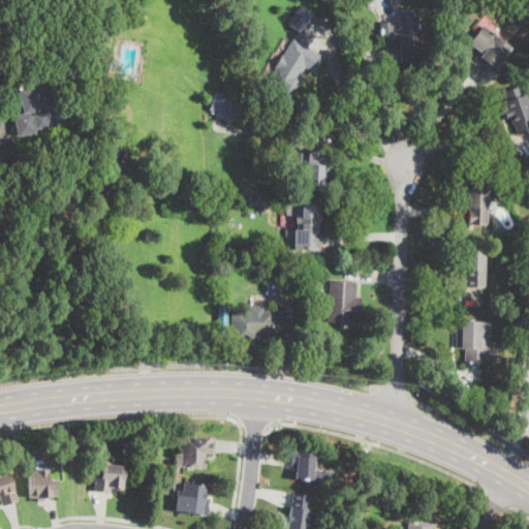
[(315,14),(303,34),(288,25),(302,5),(315,14)]
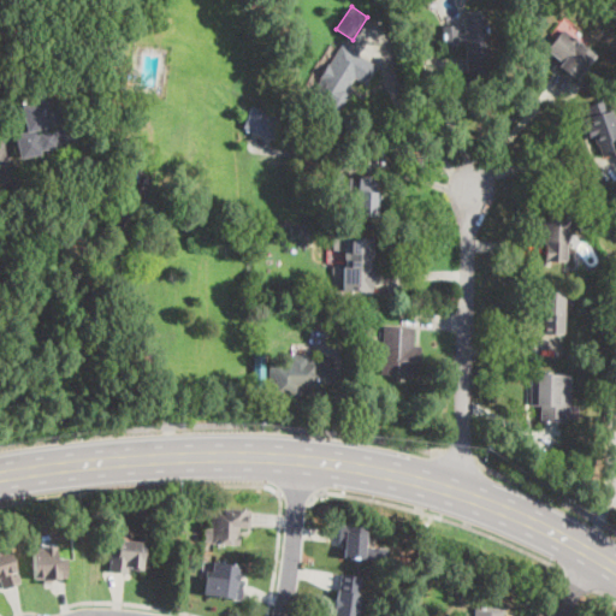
[(484,10),(489,71),(467,72),(465,46),(444,47),(443,25),(458,25),(458,33),(465,33),(462,12),(484,10)]
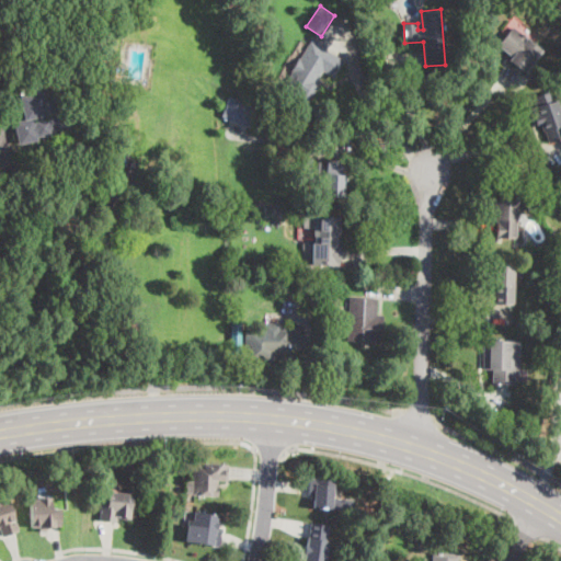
[(375,35),(366,36),(365,24),(373,23),(375,35)]
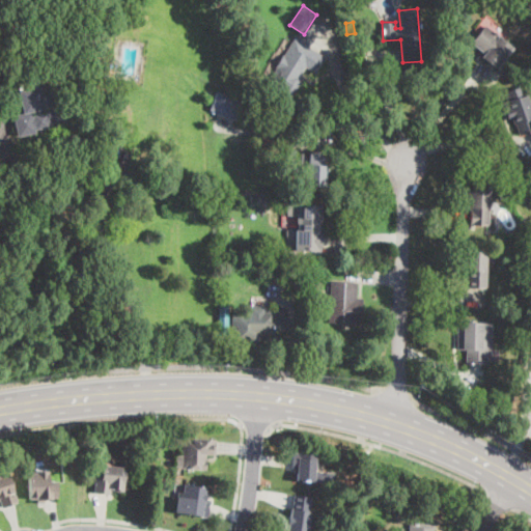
[(513,48),(497,68),(482,56),(484,54),(471,43),(485,25),(513,48)]
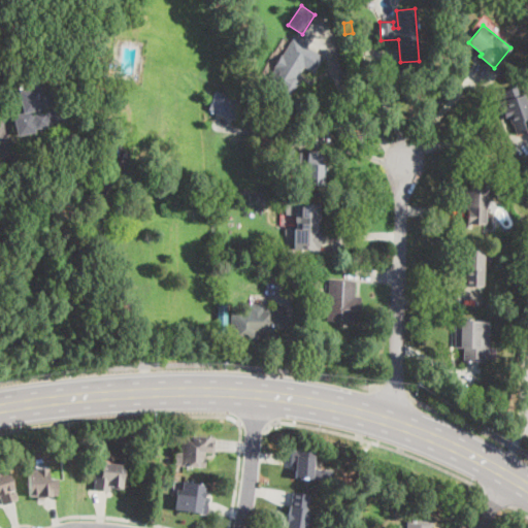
[(323,59),(315,72),(304,67),(298,76),(301,78),(291,97),(266,83),(291,42),(293,38),(324,57),(323,59)]
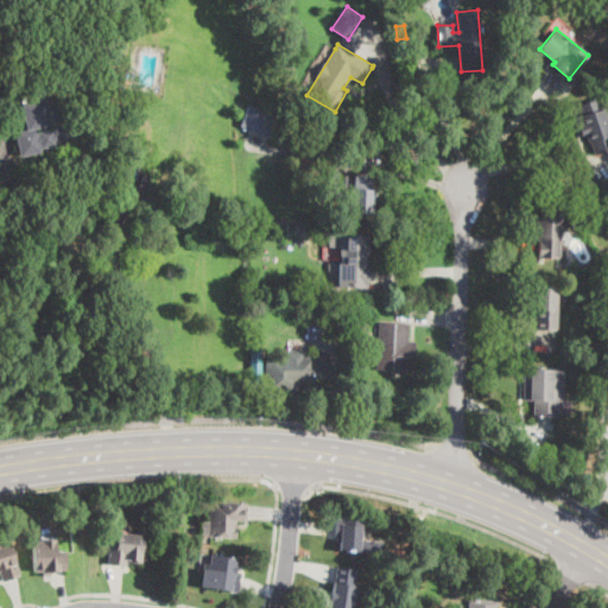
[(99,78),(90,80),(89,65),(96,64),(99,78)]
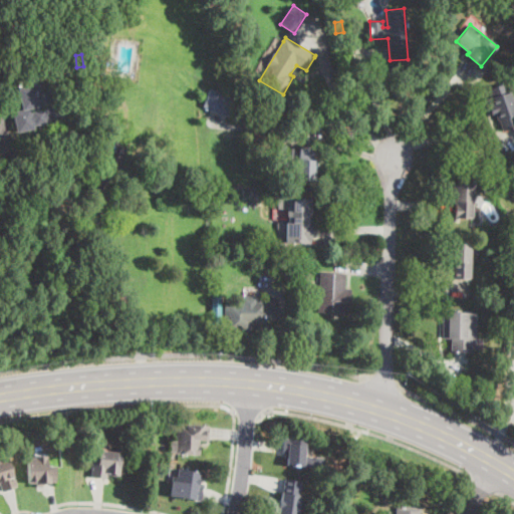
[(53,81),(53,82),(58,81),(62,101),(60,101),(64,120),(46,124),(46,122),(34,125),(35,130),(17,133),(13,111),(24,109),(18,82),(52,76),(53,81)]
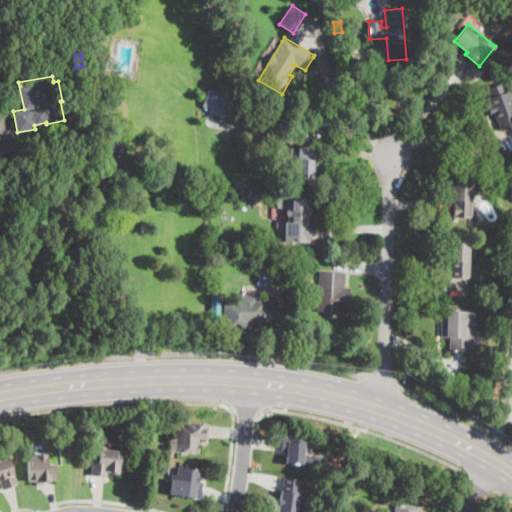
[(511,106),(511,109),(511,127),(502,131),(498,119),(496,120),(494,114),(491,115),(490,112),(488,106),(490,105),(488,98),(490,97),(487,89),(503,83),(511,106)]
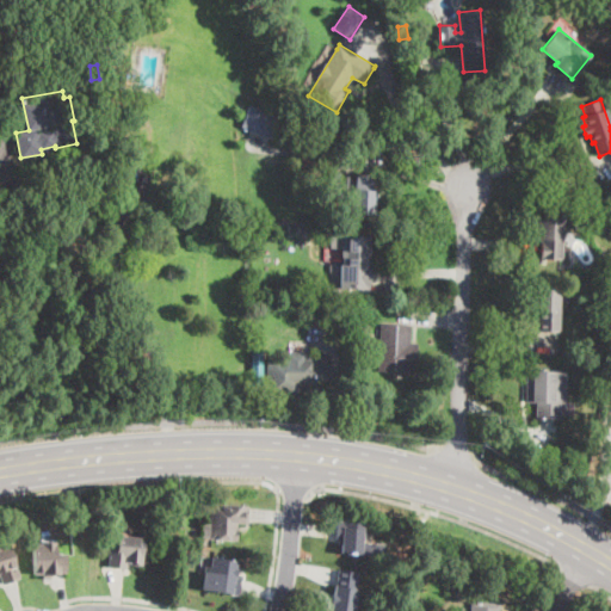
[(279,117),(271,139),(241,127),(251,105),(279,117)]
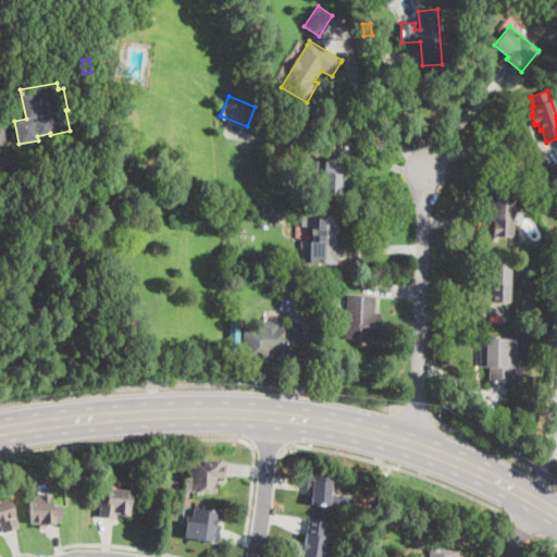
[(311,158),(310,172),(300,172),(301,157),(311,158)]
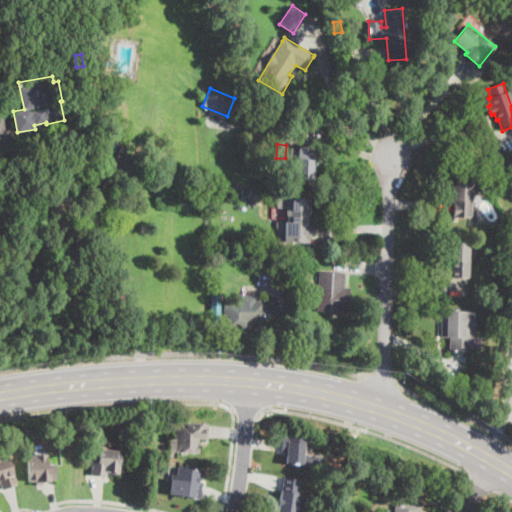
[(314,148),(313,172),(313,179),(295,178),(296,158),(291,158),(291,148),(298,148),(298,147),(314,148)]
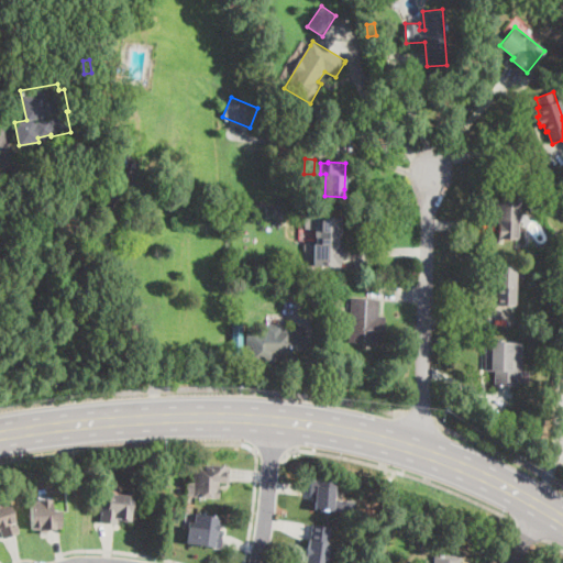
[(529,202),(528,211),(519,211),(517,239),(498,238),(499,221),(495,221),(496,200),(529,202)]
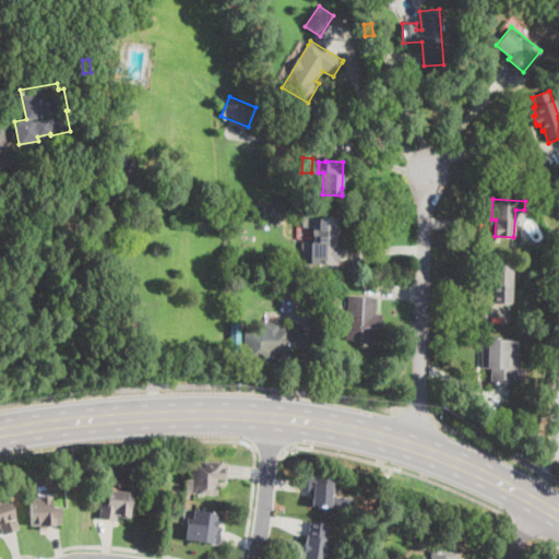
[(340,216),(340,229),(337,264),(311,263),(312,242),(314,242),(316,228),(304,228),(305,216),(317,216),(317,215),(340,216)]
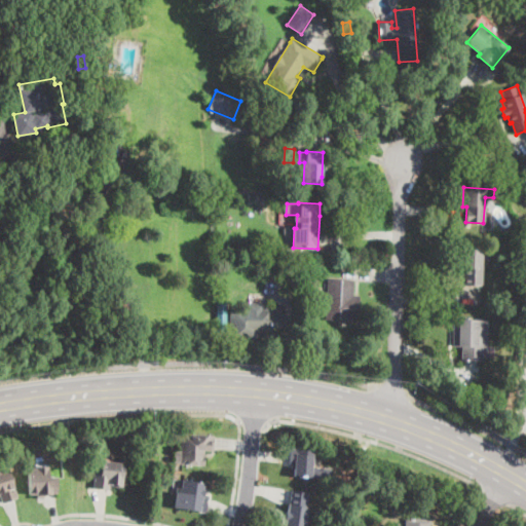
[(482,265),(481,287),(462,287),(463,268),(460,267),(460,265),(461,249),(482,250),(482,265)]
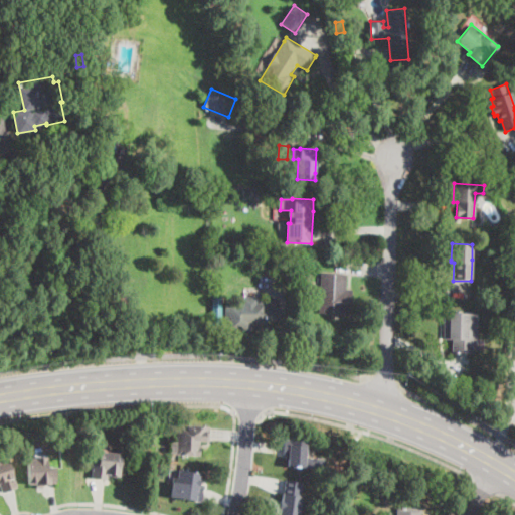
[(275,262),(274,272),(265,271),(265,261),(275,262)]
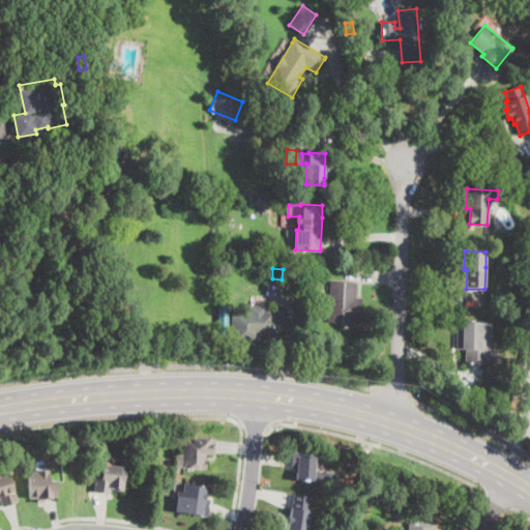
[(362,298),(361,325),(328,323),(329,307),(324,306),(325,303),(329,303),(330,281),(356,283),(355,297),(362,298)]
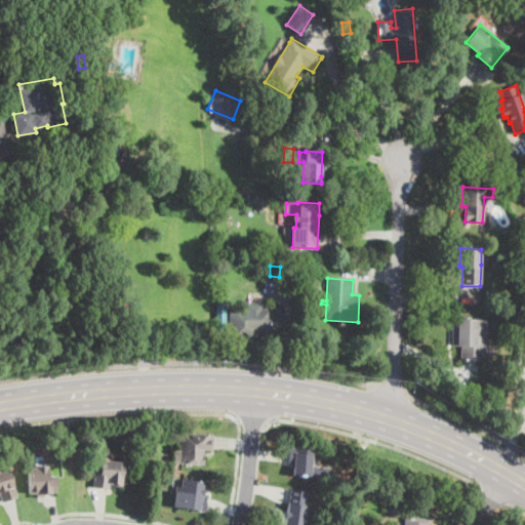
[(272,307),(272,315),(286,315),(286,327),(272,327),(272,331),(256,331),(256,339),(230,339),(230,308),(247,308),(247,303),(264,303),(264,307),(272,307)]
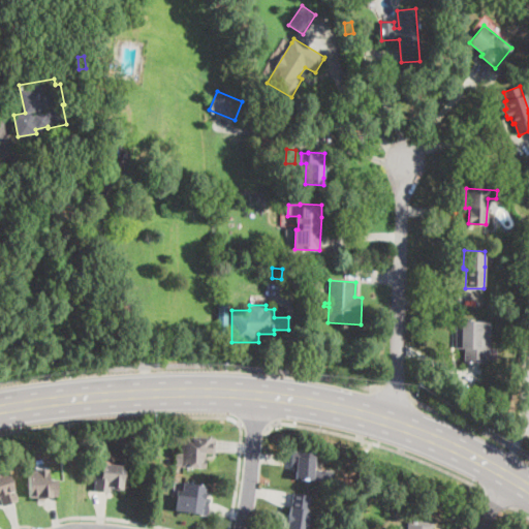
[(284,315),(276,315),(276,307),(284,307),(284,315)]
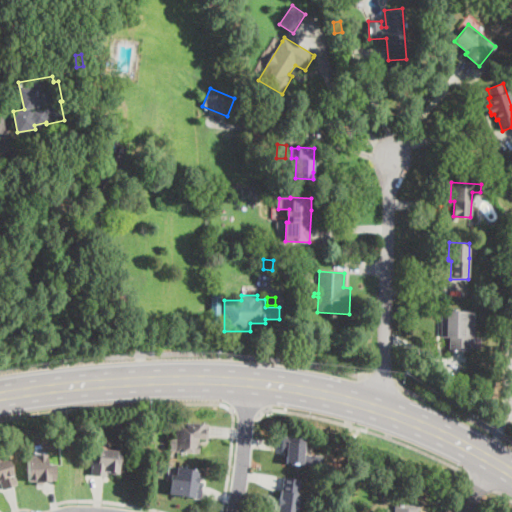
[(470,326),(470,351),(450,351),(450,337),(446,336),(446,311),(465,311),(464,321),(470,321),(470,326)]
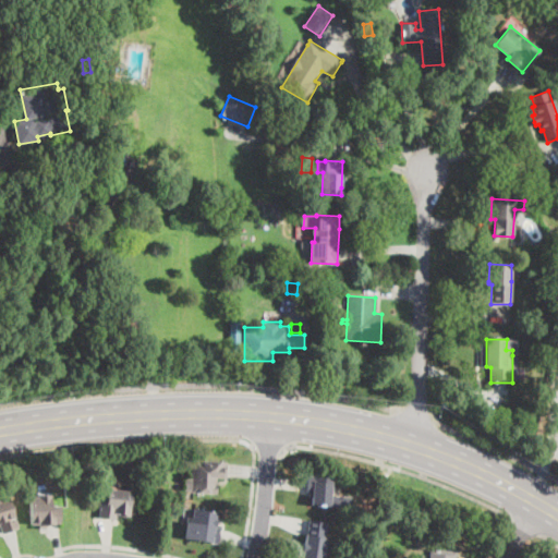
[(228,464),(227,476),(227,478),(217,477),(217,484),(218,484),(217,494),(191,493),(192,481),(191,481),(191,480),(191,475),(192,475),(193,460),(228,462),(228,464)]
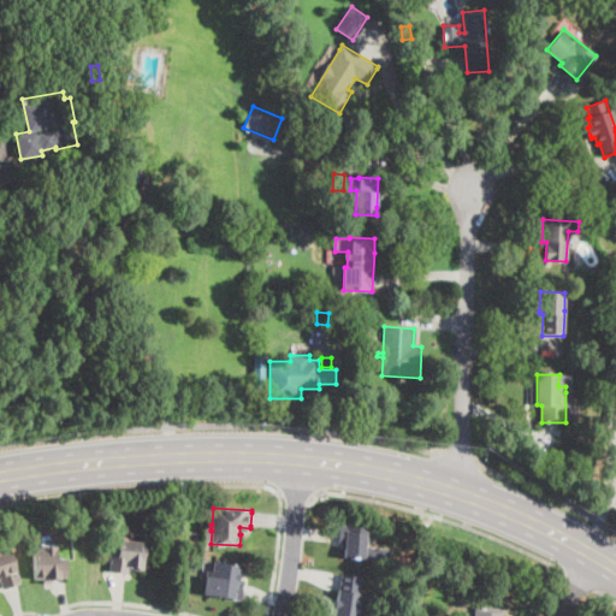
[(388,558),(388,561),(343,557),(344,549),(341,549),(342,544),(338,544),(339,525),(367,528),(365,548),(389,550),(388,558)]
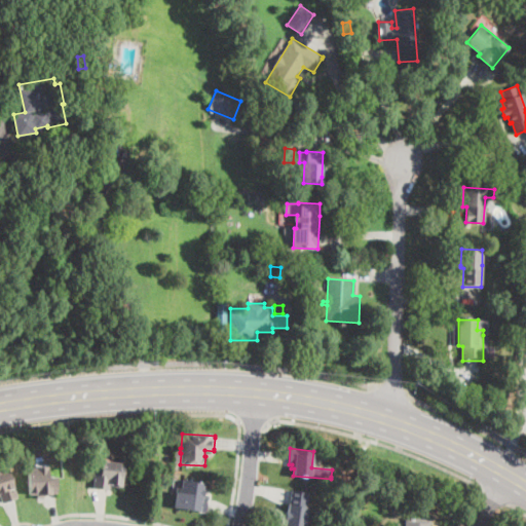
[(123,463),(122,483),(121,486),(109,485),(108,490),(94,488),(96,470),(101,471),(102,461),(123,463)]
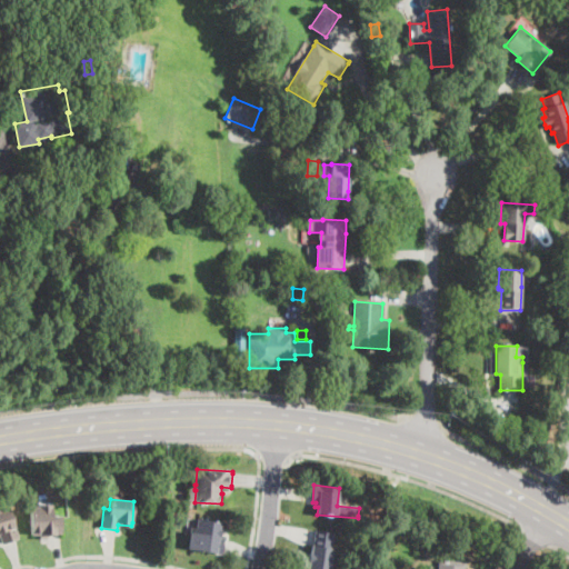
[(51,503),(52,517),(61,516),(61,533),(47,535),(47,539),(39,540),(39,535),(31,535),(29,507),(37,507),(37,505),(51,503)]
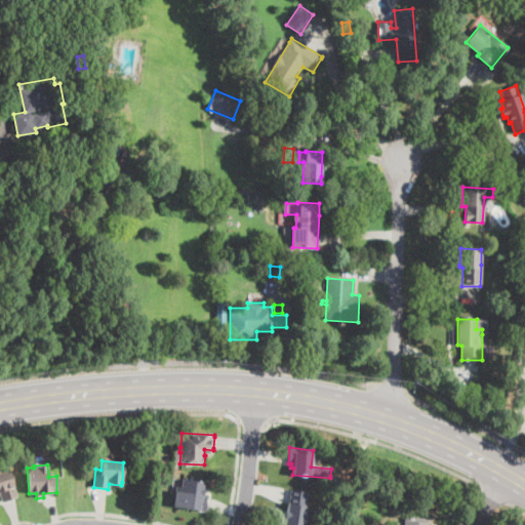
[(8,468),(16,498),(1,502),(0,499),(0,469),(1,469),(2,469),(8,468)]
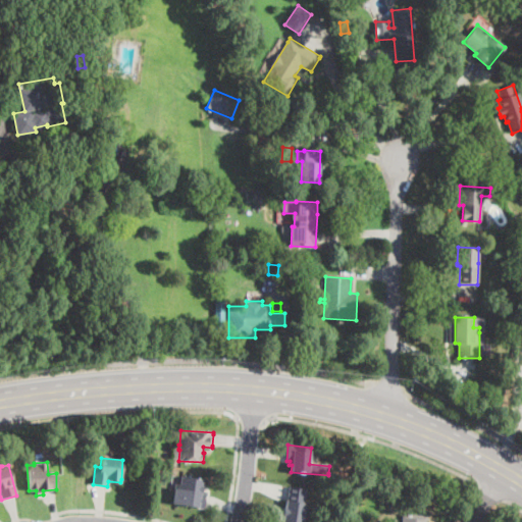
[(201,487),(200,489),(200,493),(205,494),(203,509),(172,504),(174,488),(179,489),(181,476),(202,479),(201,487)]
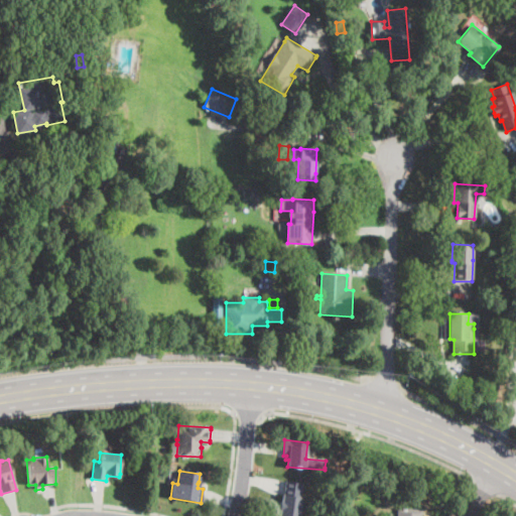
[(302,499),(301,504),(304,504),(301,515),(280,515),(281,510),(279,510),(280,505),(281,501),(282,501),(285,481),(302,484),(299,498),(302,499)]
